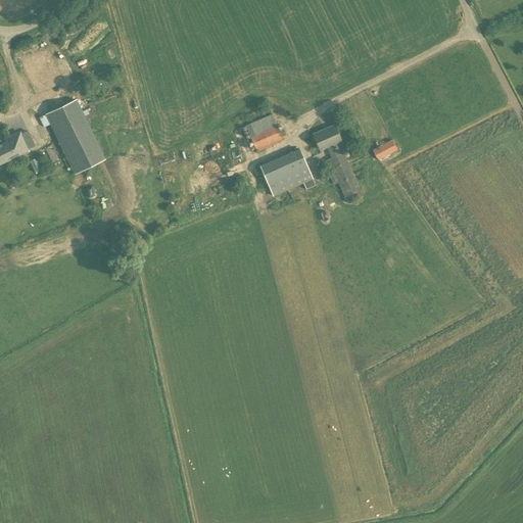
[(44,57),(22,68),(36,96),(57,85),(44,57)]
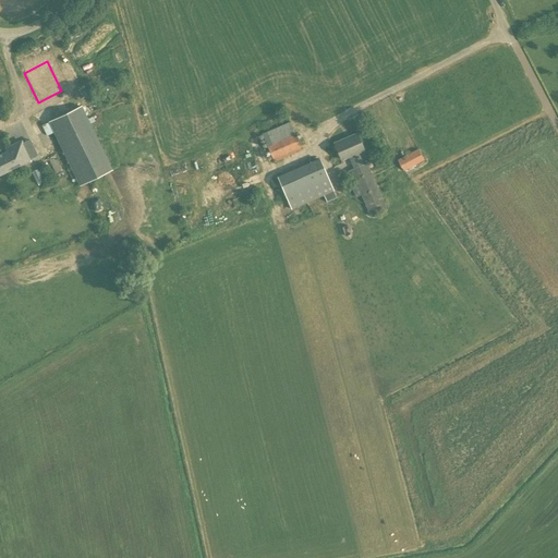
[(48,122),(79,186),(112,170),(81,106),(48,122)]
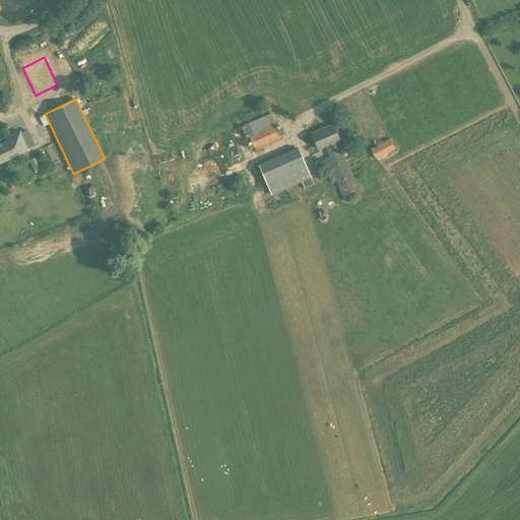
[(269,113),(244,125),(254,149),(280,138),(269,113)]
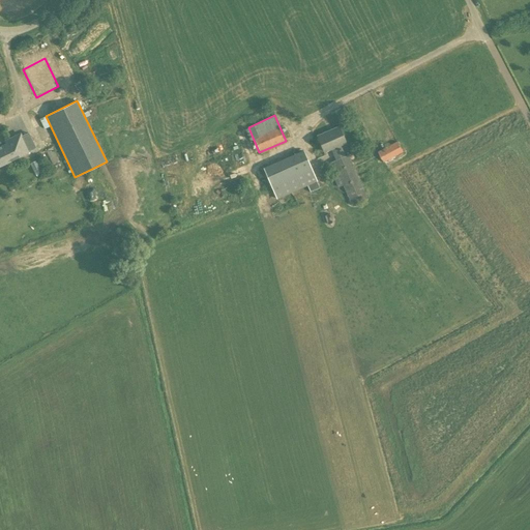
[(345,155),(341,145),(346,143),(339,126),(317,136),(324,152),(331,149),(335,159),(327,164),(337,187),(343,185),(351,205),(367,199),(348,154),(345,155)]
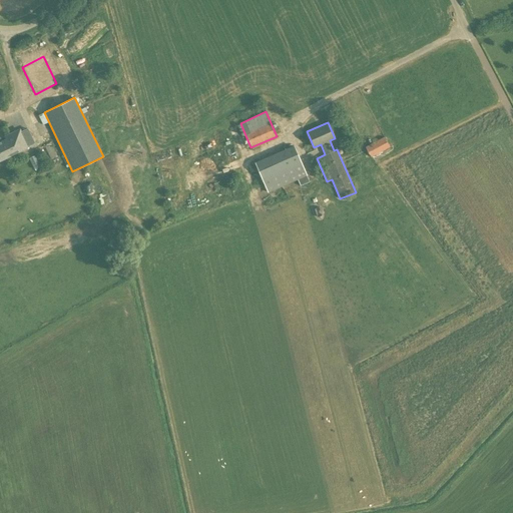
[(0,141),(0,159),(29,147),(28,146),(35,143),(28,128),(22,131),(20,128),(4,135),(6,139),(0,141)]
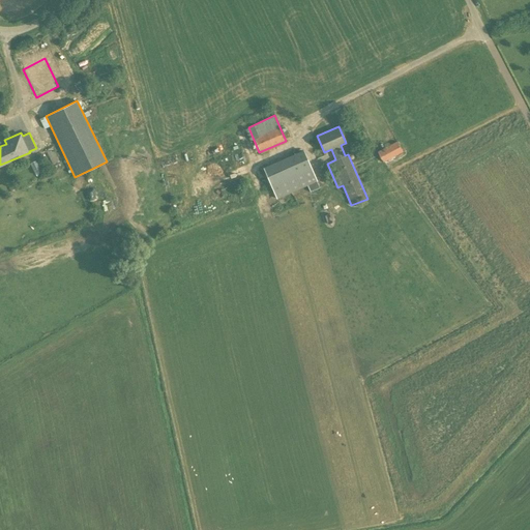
[(403,151),(398,141),(377,151),(383,163),(403,151)]
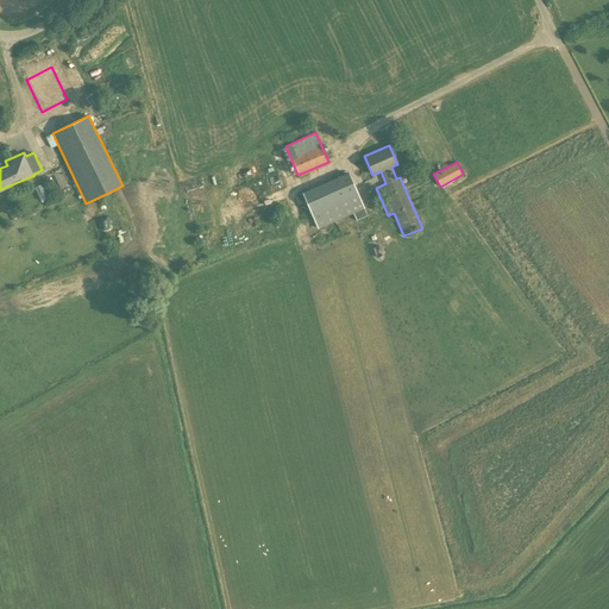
[(368,215),(349,171),(302,193),(318,228),(353,213),(356,220),(368,215)]
